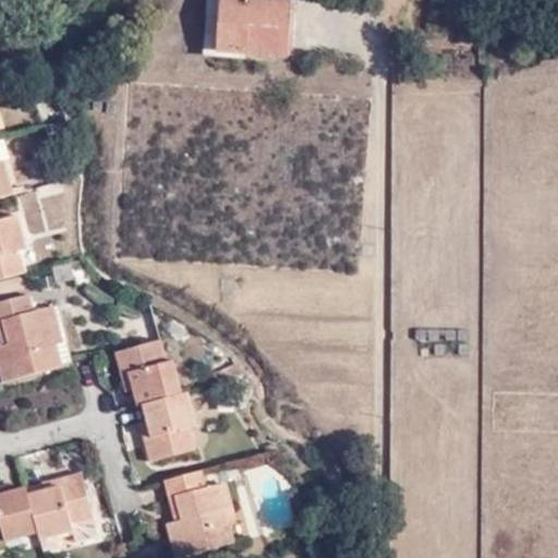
[(206,0),(204,51),(216,53),(219,1),(208,0),(206,0)]
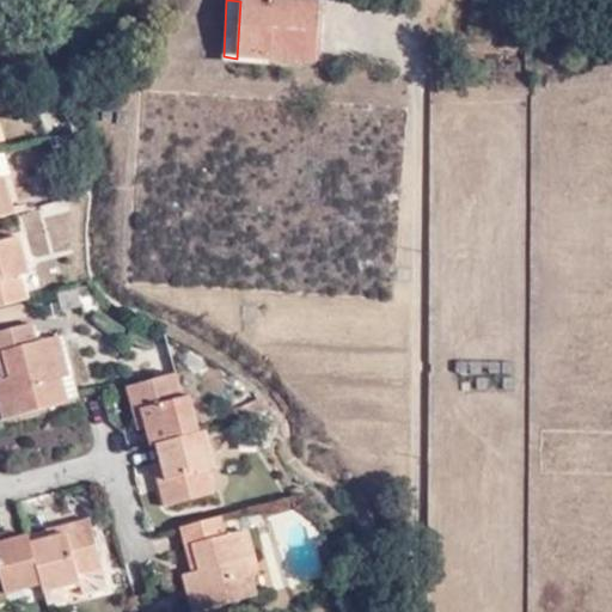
[(240,1),(237,59),(313,65),(317,6),(240,1)]
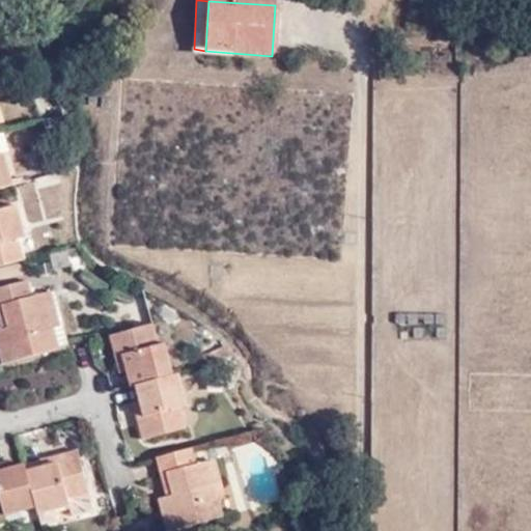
[(0,187),(11,185),(3,154),(0,154),(0,187)]
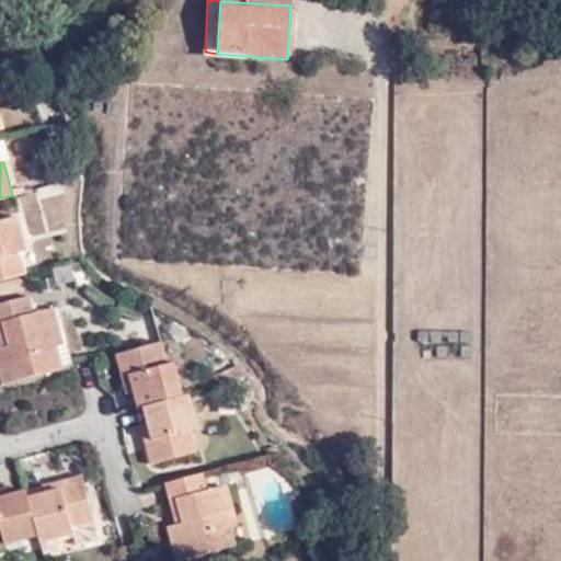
[(0,279),(25,273),(20,250),(27,249),(19,216),(0,220),(0,279)]
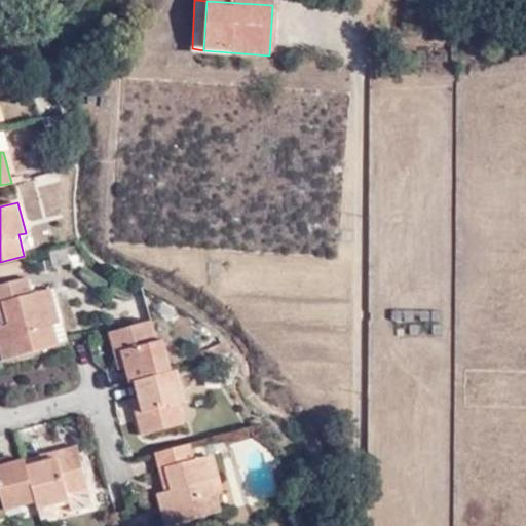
[(0,325),(0,342),(4,359),(60,344),(44,289),(31,292),(28,277),(0,284),(0,300),(4,300),(9,323),(2,324),(0,325)]
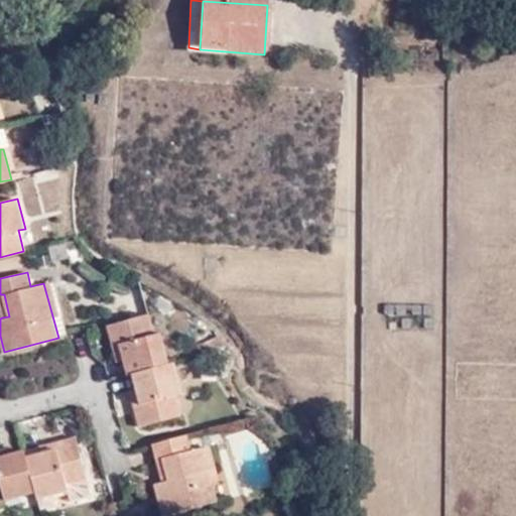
[(58,338),(68,335),(53,280),(43,283),(58,338)]
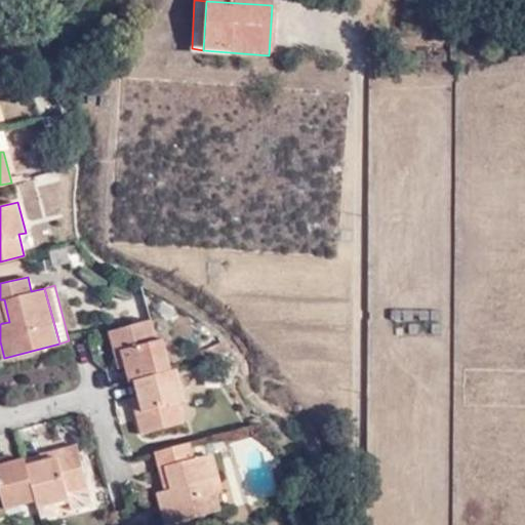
[(0,299),(0,314),(2,323),(9,322),(4,299),(0,299)]
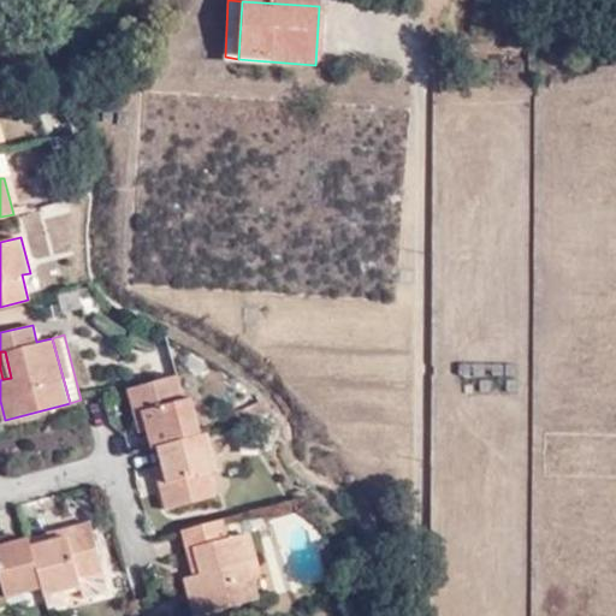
[(176,374),(171,355),(160,359),(165,377),(176,374)]
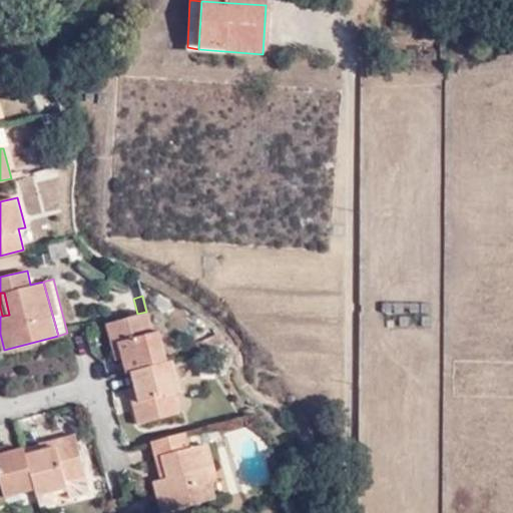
[(167,362),(163,348),(159,330),(151,332),(146,312),(137,314),(107,322),(112,345),(119,343),(124,358),(127,372),(133,371),(167,362)]
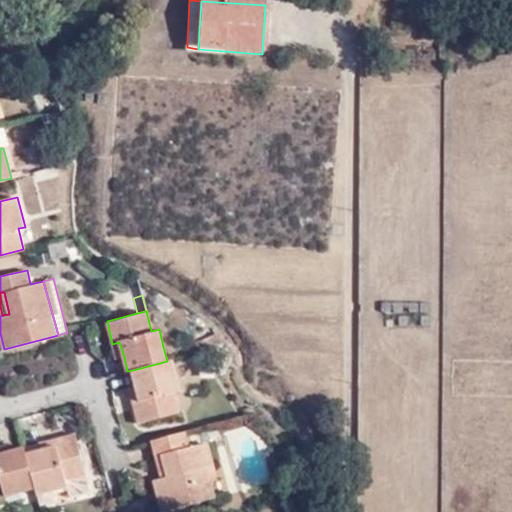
[(119,342),(112,344),(116,358),(124,357),(119,342)]
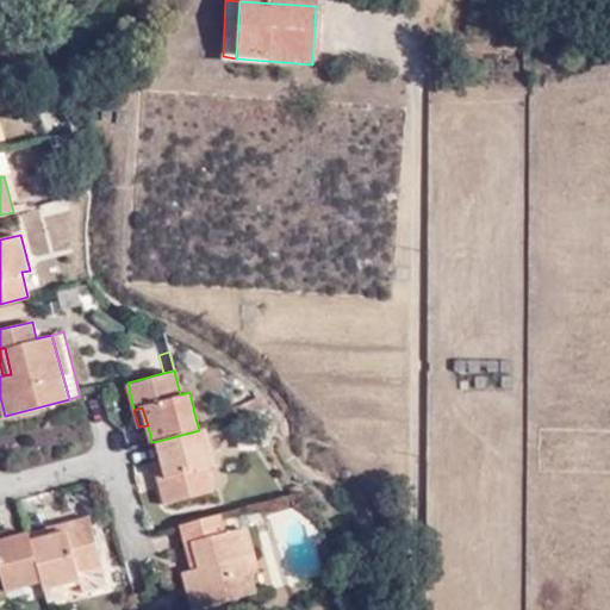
[(205,428),(210,427),(206,411),(194,414),(199,430),(205,428)]
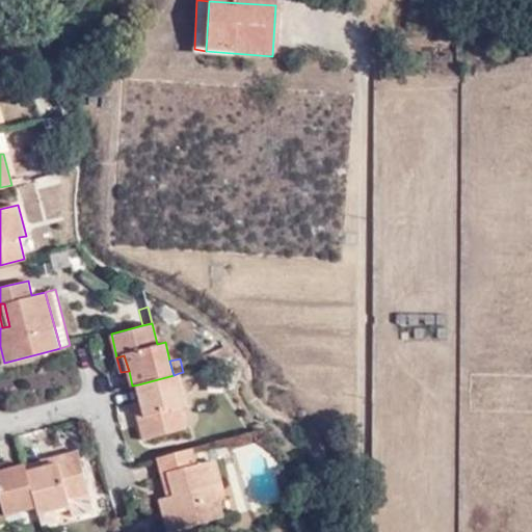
[(187,404),(179,373),(174,375),(138,384),(142,399),(145,414),(137,417),(142,439),(184,427),(179,408),(187,404)]
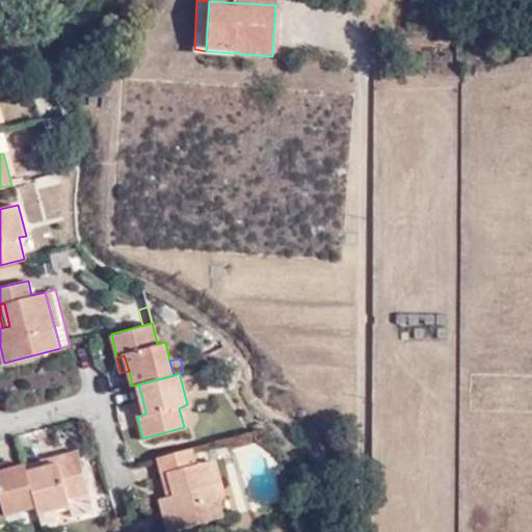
[(132,401),(137,417),(145,414),(142,399),(132,401)]
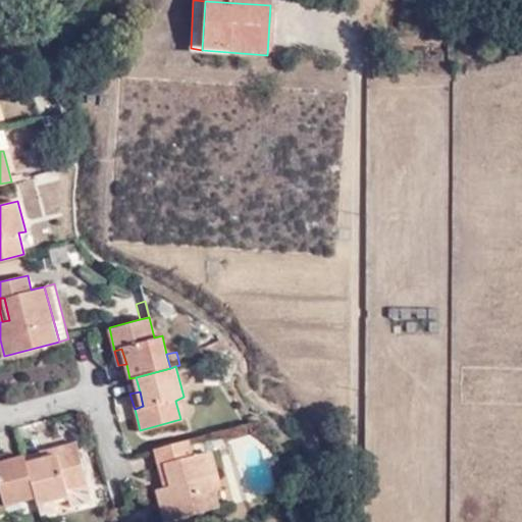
[(193,455),(189,439),(155,449),(159,462),(165,461),(171,484),(164,486),(157,488),(165,521),(220,507),(214,485),(205,451),(193,455)]
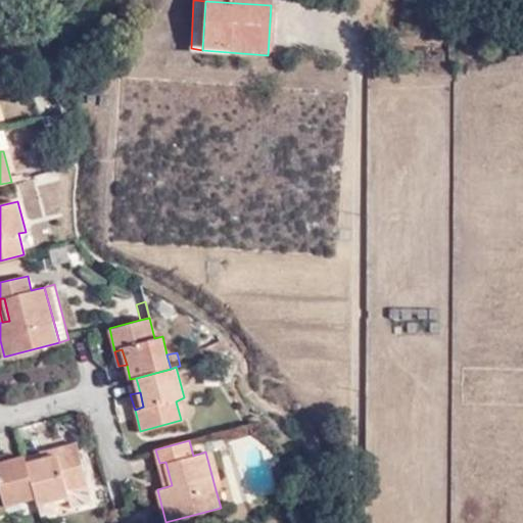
[(36,497),(37,505),(68,496),(66,488),(87,483),(78,443),(56,448),(56,455),(42,460),(27,463),(36,497)]
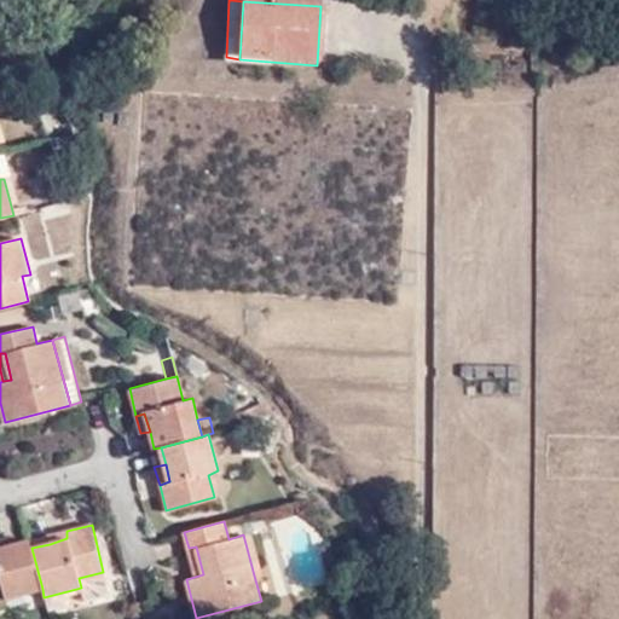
[(48,536),(50,544),(67,538),(67,531),(48,536)]
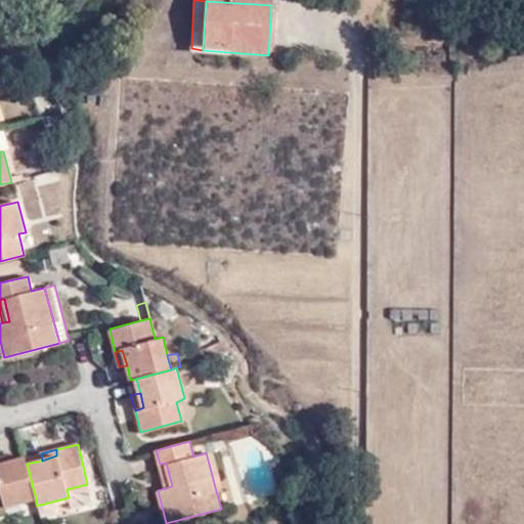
[(214,450),(206,452),(215,487),(223,486),(214,450)]
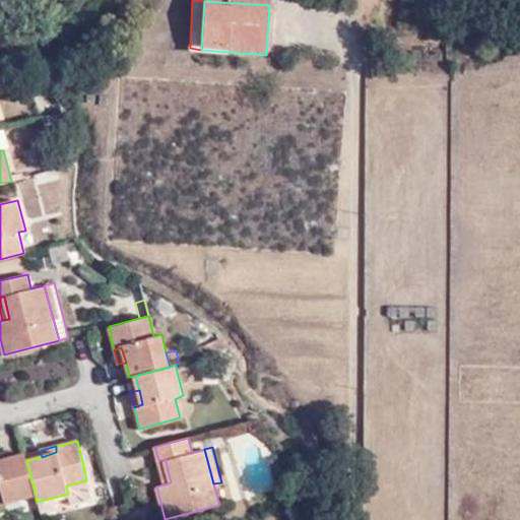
[(26,460),(24,454),(10,458),(0,460),(0,497),(3,497),(4,502),(36,495),(26,460)]
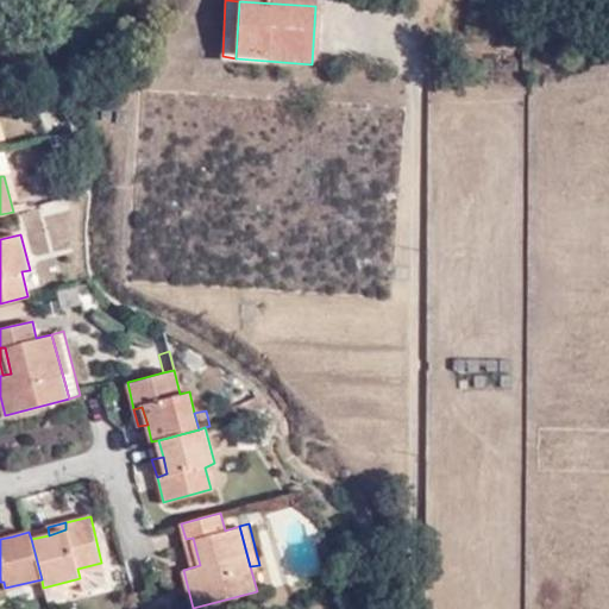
[(193,538),(186,539),(192,567),(200,565),(193,538)]
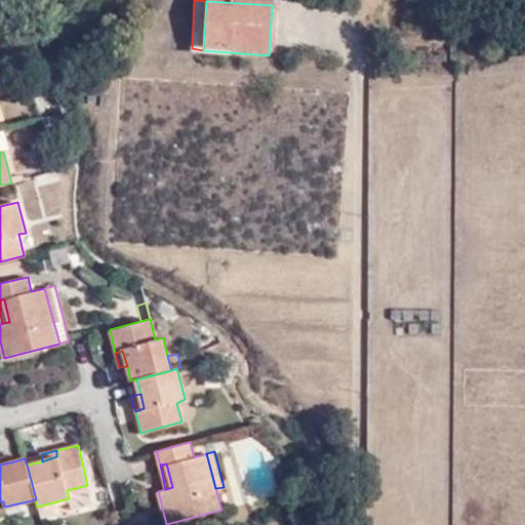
[(67,490),(69,498),(73,518),(94,512),(87,485),(67,490)]
